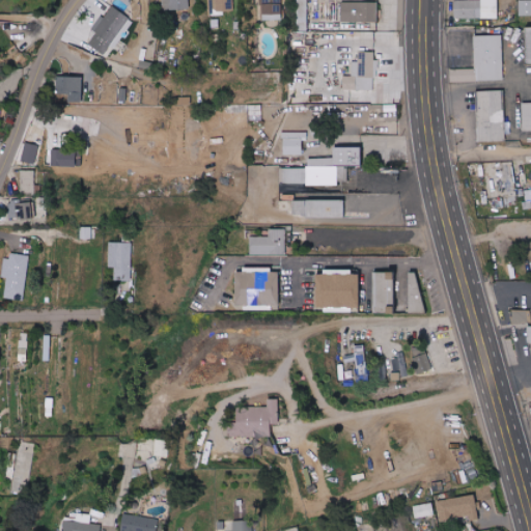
[(162,0),(163,9),(190,9),(189,0),(162,0)]
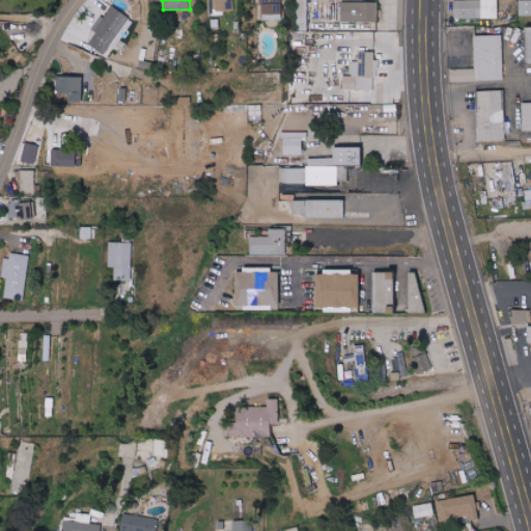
[(215,0),(215,10),(234,10),(233,0),(215,0)]
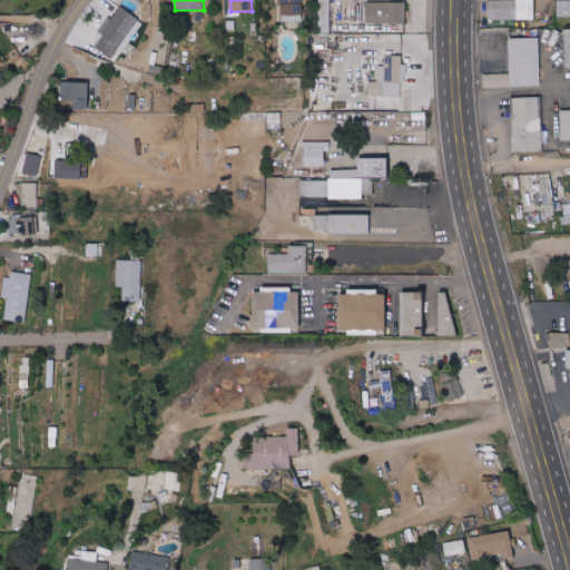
[(302,0),(282,0),(282,21),(303,21),(302,0)]
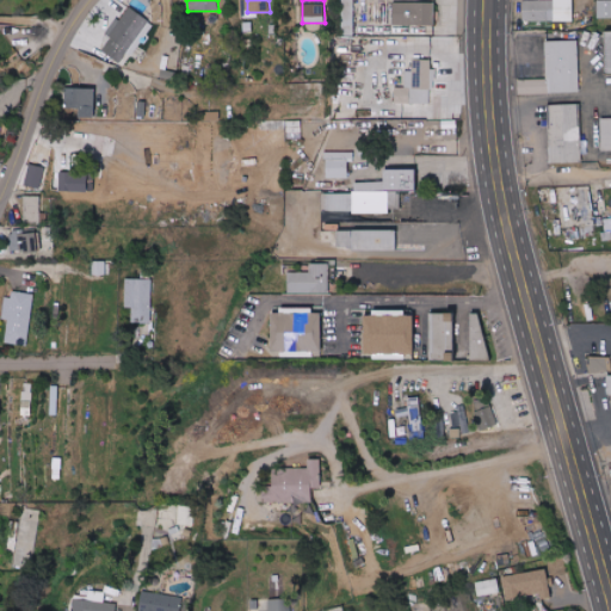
[(353,0),(340,0),(341,28),(355,26),(353,0)]
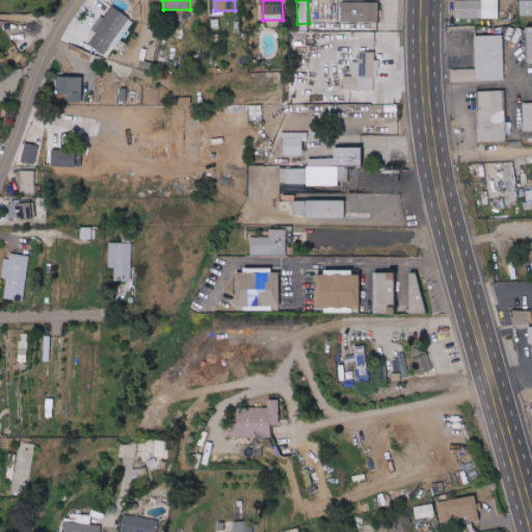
[(499,0),(455,0),(456,19),(500,18),(499,0)]
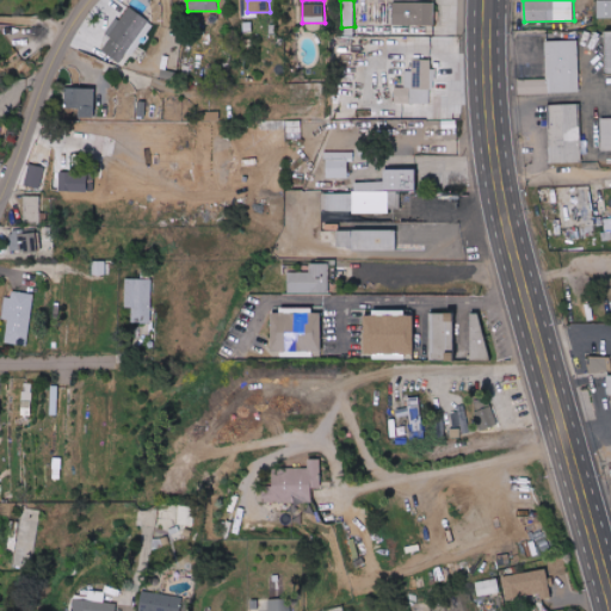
[(610,0),(597,0),(598,17),(610,17),(610,0)]
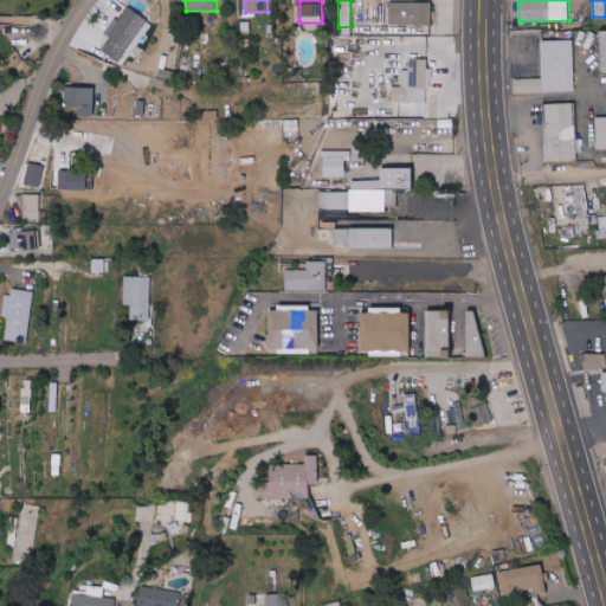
[(432,25),(432,1),(391,2),(391,26),(432,25)]
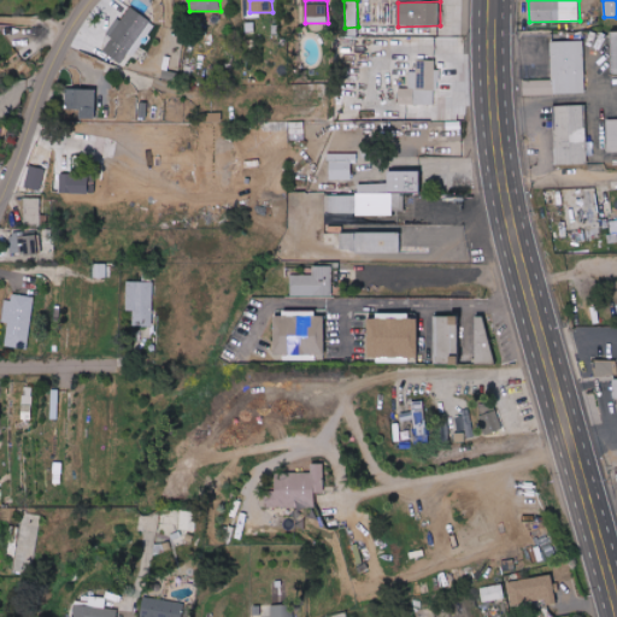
[(156,22),(129,6),(103,52),(122,63),(128,52),(136,57),(156,22)]
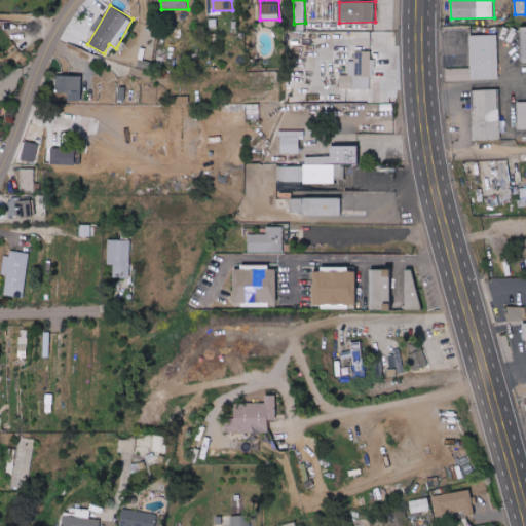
[(498,34),(471,35),(472,80),(499,79),(498,34)]
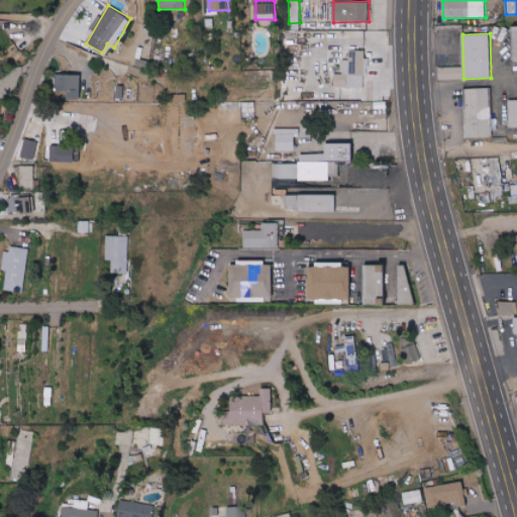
[(334,87),(366,88),(367,50),(350,50),(349,61),(343,61),(343,72),(334,72),(334,87)]
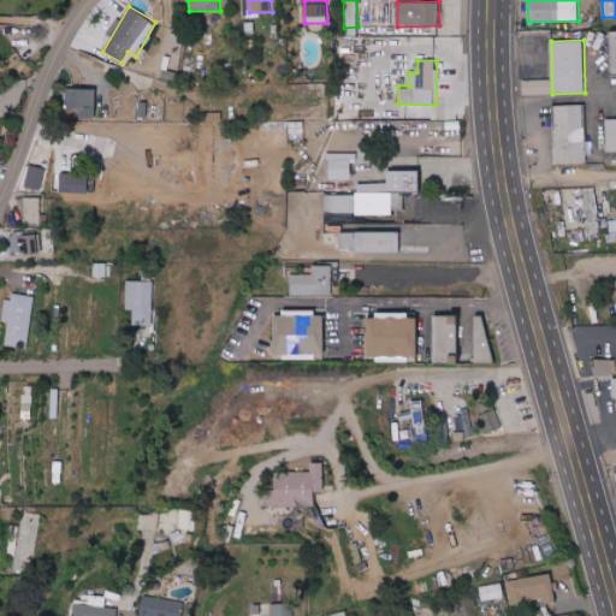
[(528,95),(552,94),(552,80),(528,80),(528,95)]
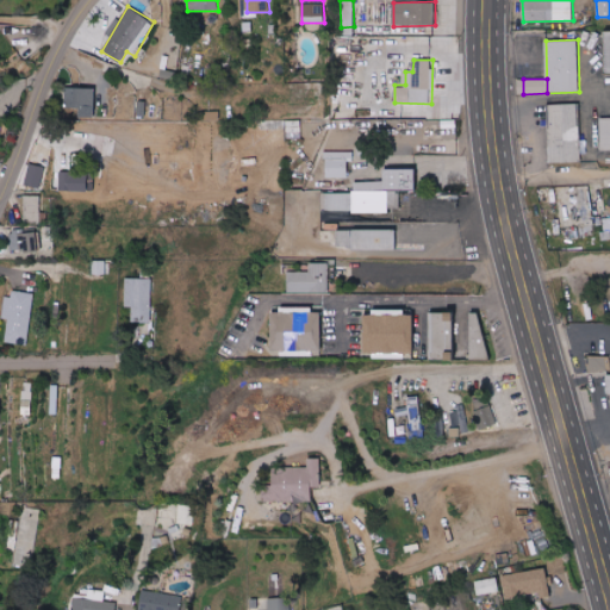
[(95,87),(66,87),(66,107),(75,107),(75,117),(95,117),(95,87)]
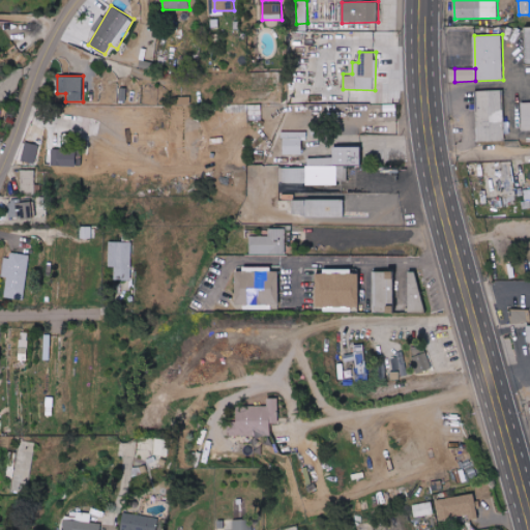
[(477,90),(478,142),(504,141),(504,90),(477,90)]
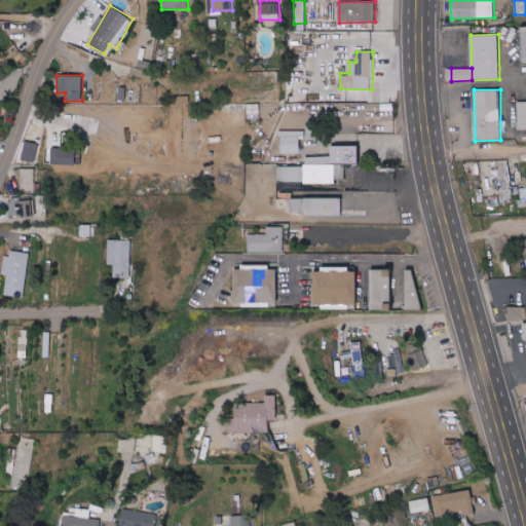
[(190,97),(177,96),(176,103),(190,104),(190,97)]
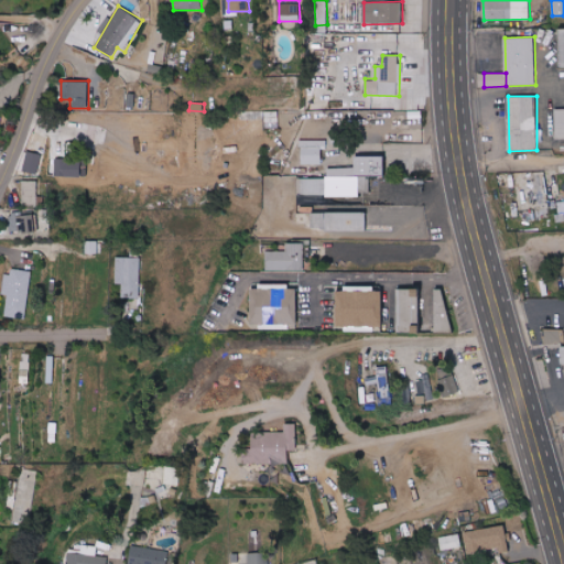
[(281,122),(281,110),(267,111),(267,122),(281,122)]
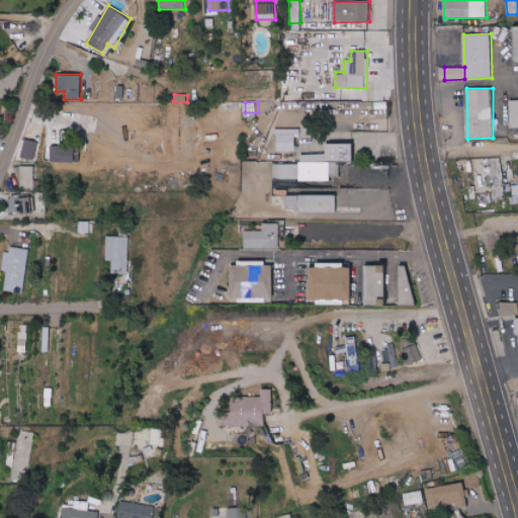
[(297,151),(297,128),(277,128),(276,151),(297,151)]
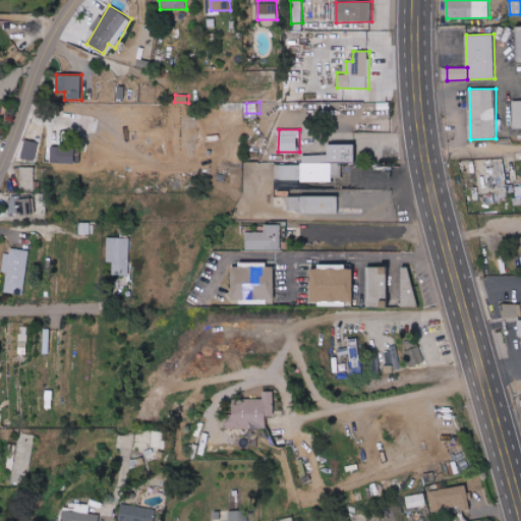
[(39,142),(24,139),(21,158),(35,161),(39,142)]
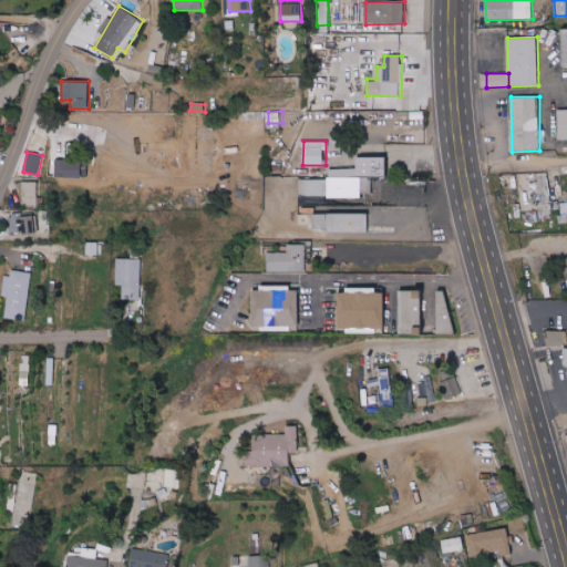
[(388,177),(388,156),(357,156),(357,168),(329,168),(330,197),(363,197),(362,194),(371,193),(371,177),(388,177)]
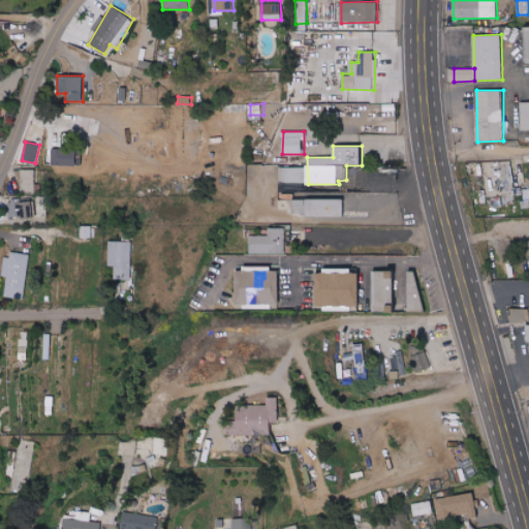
[(52,164),(73,165),(73,154),(52,153),(52,164)]
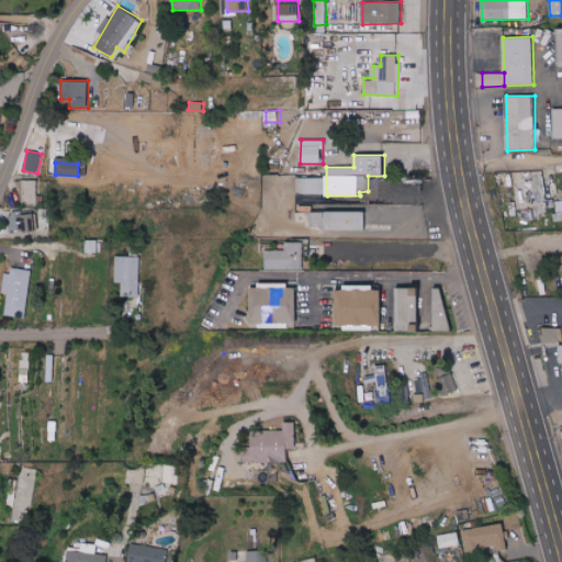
[(325,178),(298,178),(298,194),(326,194),(325,178)]
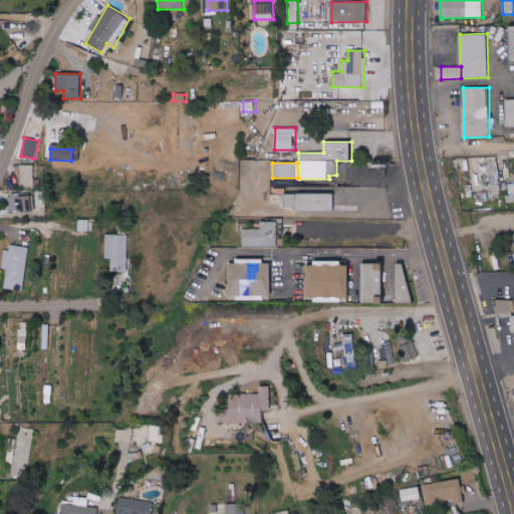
[(34,165),(21,165),(20,186),(39,187),(40,179),(34,179),(34,165)]
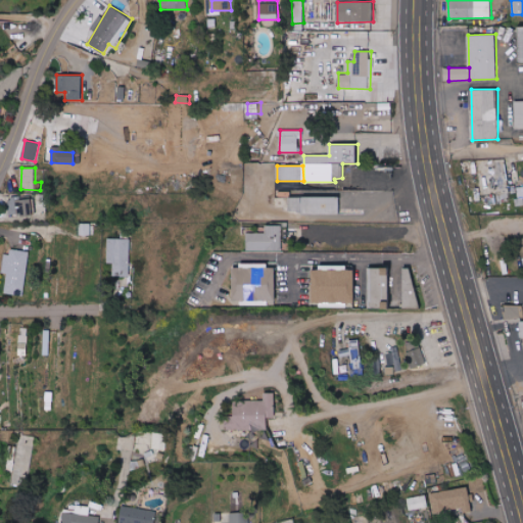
[(340,215),(340,196),(289,196),(289,209),(302,209),(302,215),(340,215)]
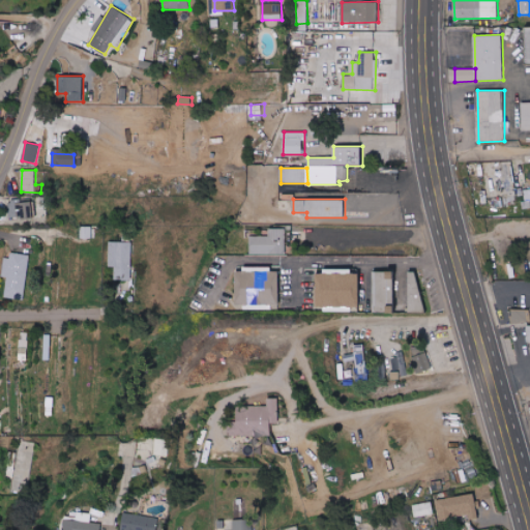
[(16,203),(18,219),(33,217),(32,201),(16,203)]
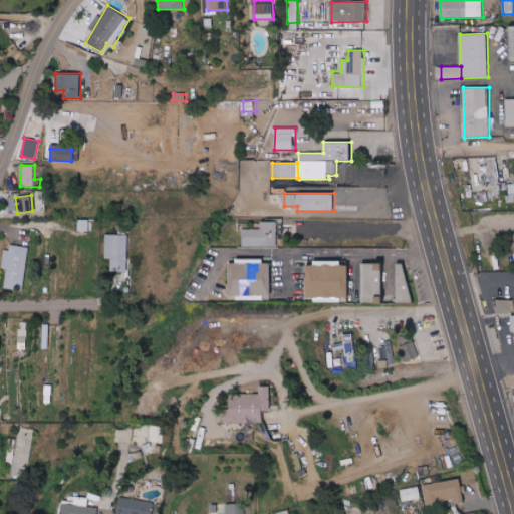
[(93,231),(92,219),(78,220),(79,232),(93,231)]
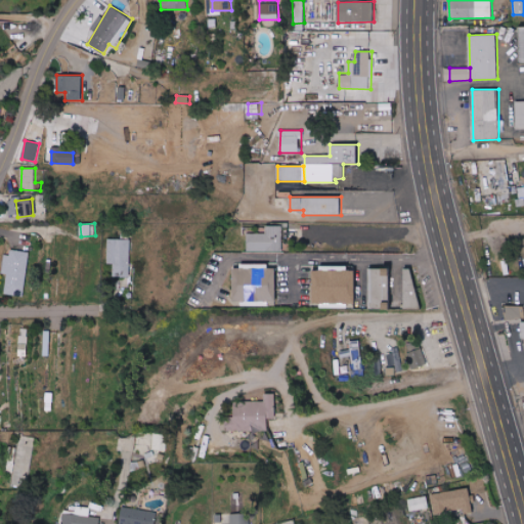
[(249,251),(284,251),(282,225),(266,225),(267,233),(248,233),(249,251)]
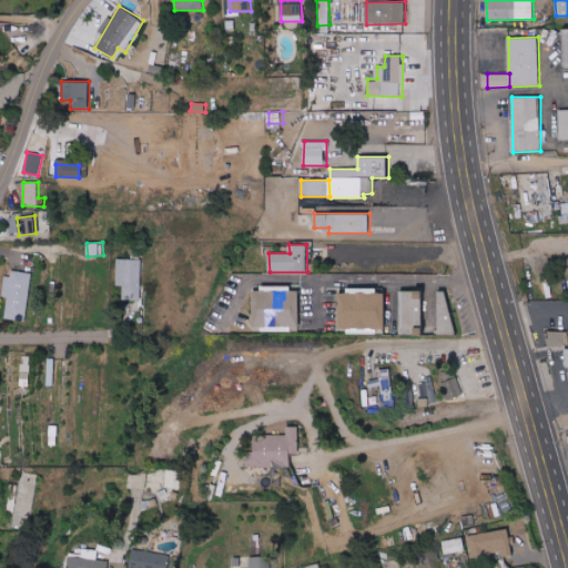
[(141,300),(142,260),(118,259),(117,285),(123,286),(123,300),(141,300)]
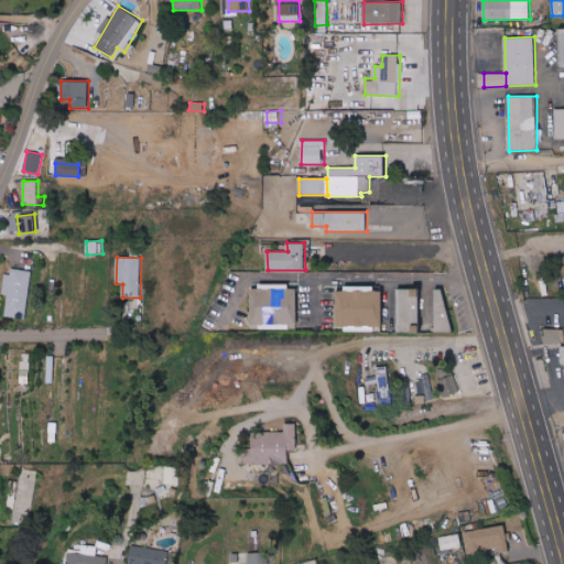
[(31,272),(4,270),(1,294),(7,295),(4,316),(26,320),(31,272)]
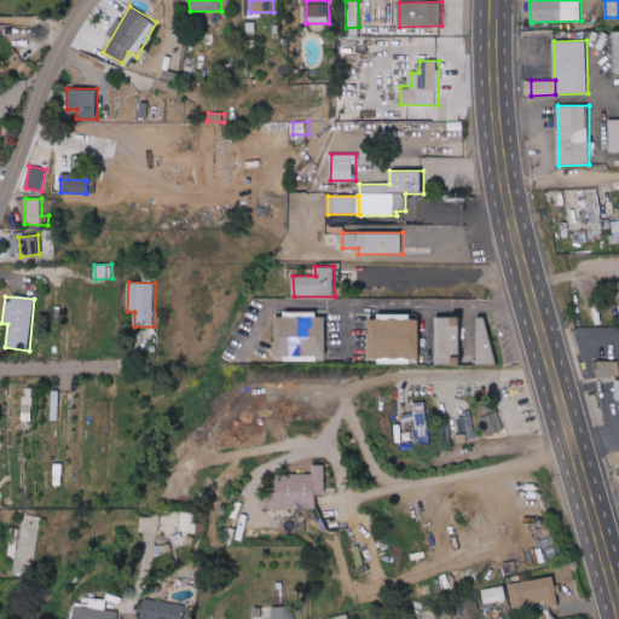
[(463,363),(478,363),(476,313),(462,314),(463,363)]
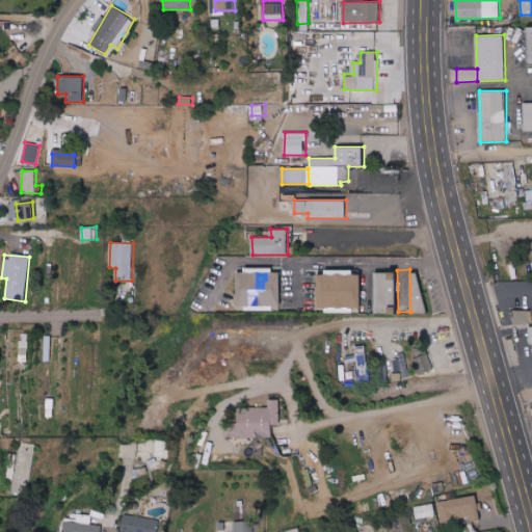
[(495,270),(495,282),(507,281),(507,269),(495,270)]
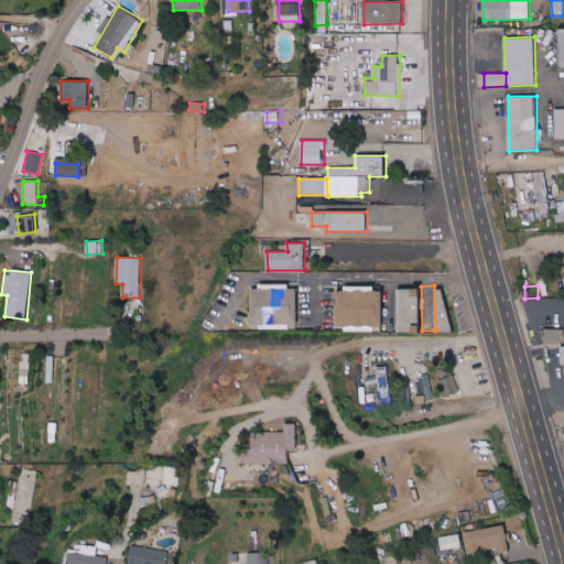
[(398,288),(398,332),(421,332),(420,288),(398,288)]
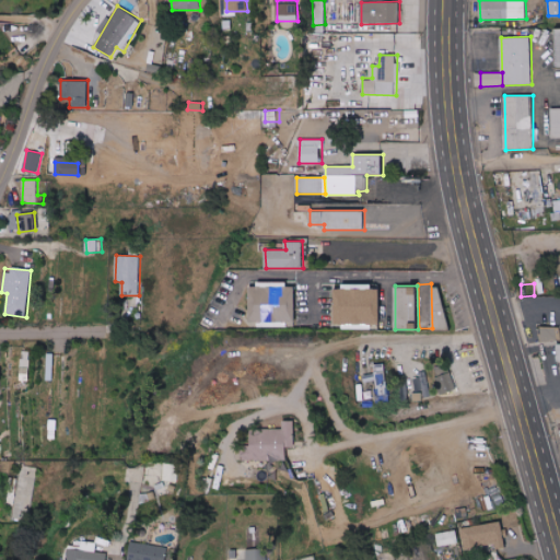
[(249,322),(295,322),(295,287),(249,287),(249,322)]
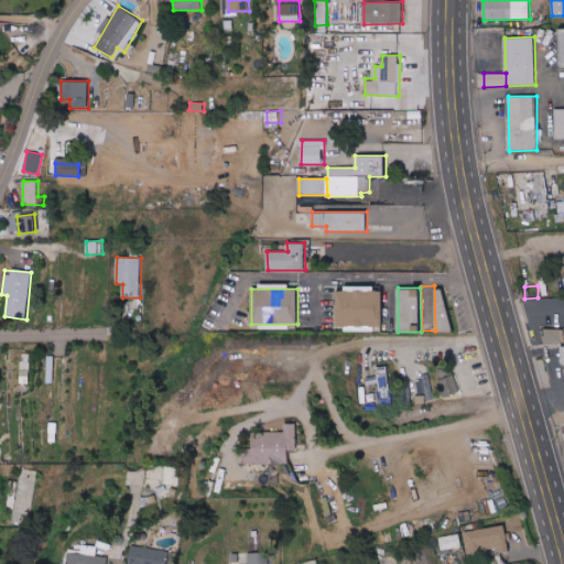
[(383,289),(337,289),(337,326),(383,326),(383,289)]
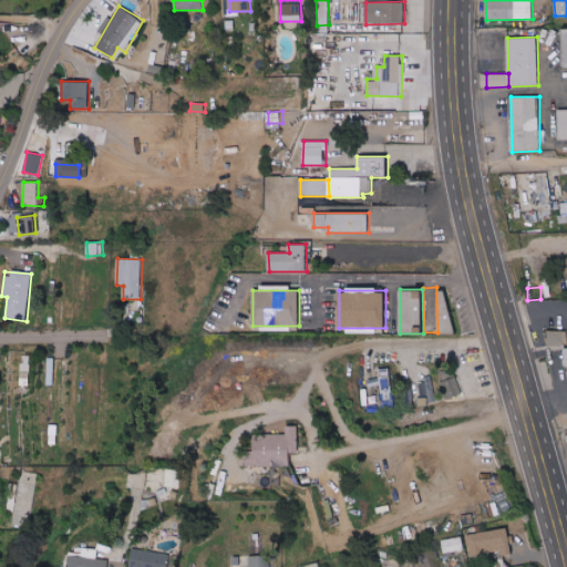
[(436,290),(439,334),(452,333),(451,290),(436,290)]
